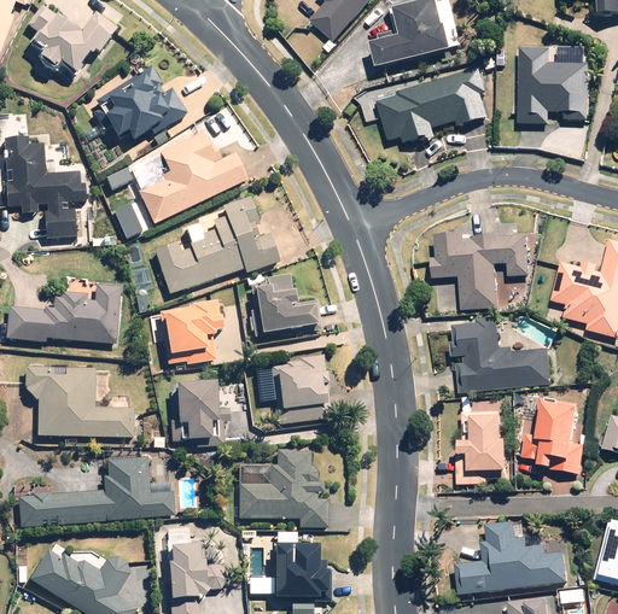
[(24,7),(27,0),(0,0),(0,51),(15,15),(11,13),(15,4),(24,7)]
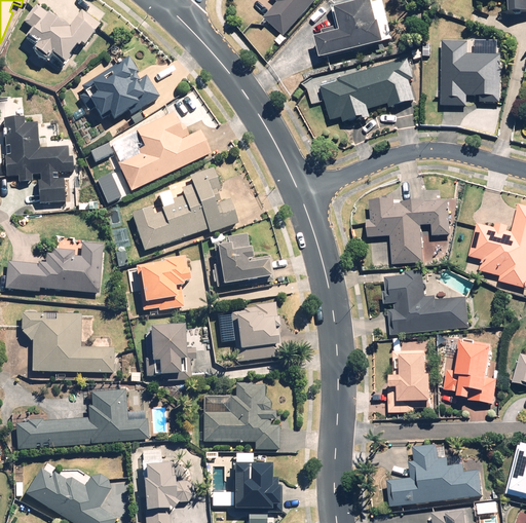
[(265,16),(284,33),(312,0),(278,0),(279,1),(265,16)]
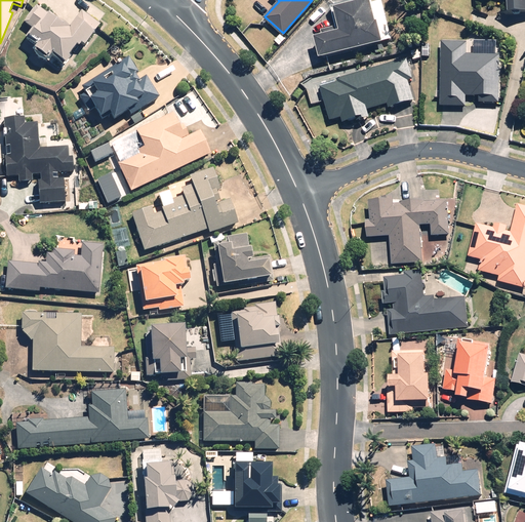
[(317,58),(384,43),(382,38),(392,36),(384,0),(373,0),(356,0),(332,6),(336,24),(323,27),(324,34),(312,37),(317,58)]
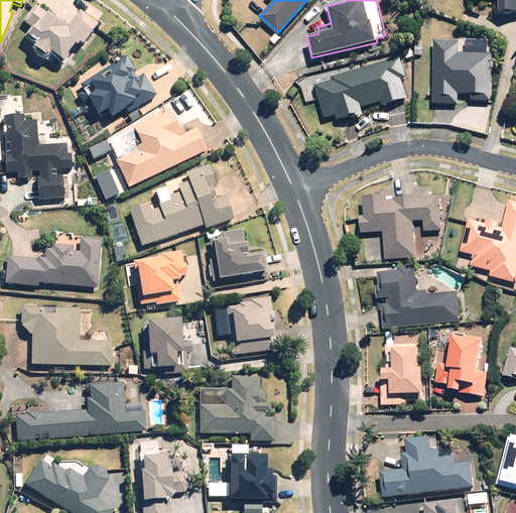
[(498,0),(499,13),(515,12),(515,0),(498,0)]
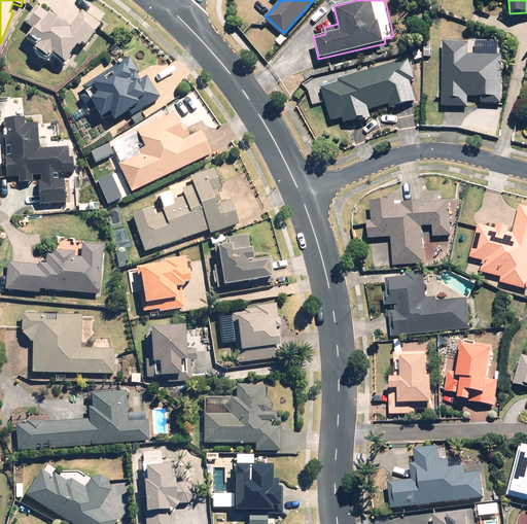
[(83,46),(100,22),(78,7),(68,24),(36,2),(23,22),(31,27),(24,37),(25,38),(22,43),(47,61),(50,56),(64,64),(78,43),(83,46)]
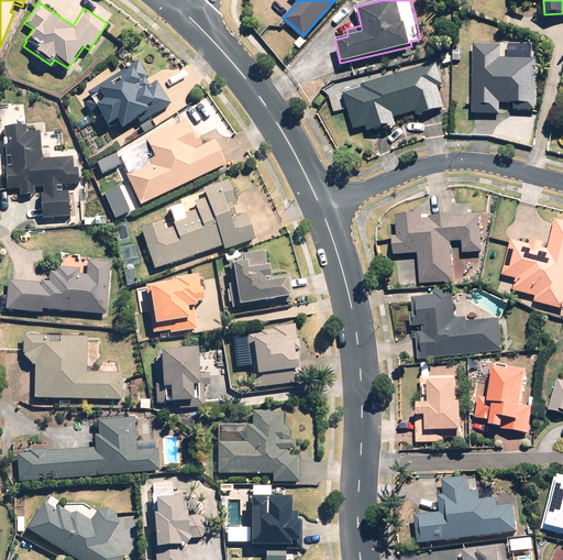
[(499,43),(472,43),(473,111),(500,111),(500,101),(515,101),(515,109),(536,109),(536,57),(499,57),(499,43)]
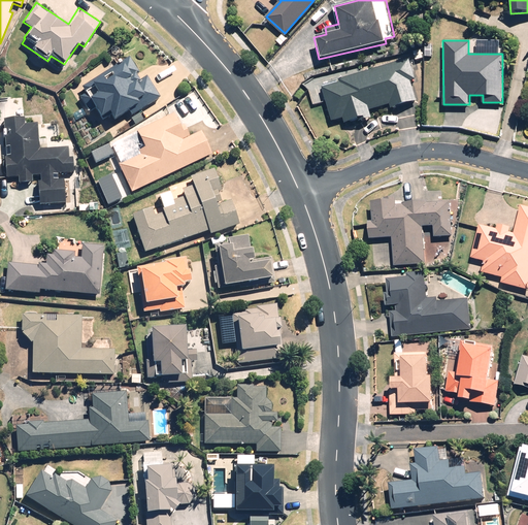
[(160,96),(146,74),(139,79),(135,74),(140,71),(129,54),(119,60),(121,63),(112,67),(111,66),(74,89),(87,109),(92,106),(99,118),(108,112),(112,120),(120,116),(123,120),(160,96)]
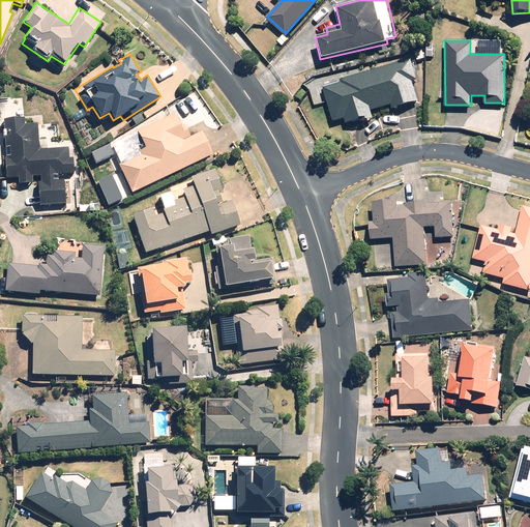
[(417,79),(411,57),(340,78),(341,82),(322,87),(332,121),(344,118),(346,124),(374,116),(373,110),(390,105),(392,109),(419,101),(413,80),(417,79)]
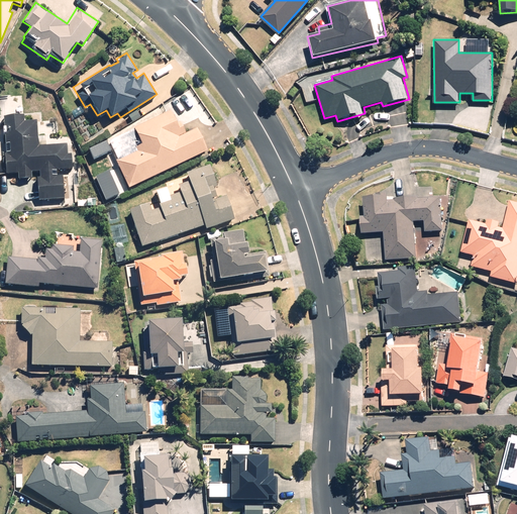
[(115,160),(129,187),(207,149),(196,125),(185,131),(180,120),(176,122),(169,109),(132,126),(139,142),(132,145),(134,150),(115,160)]
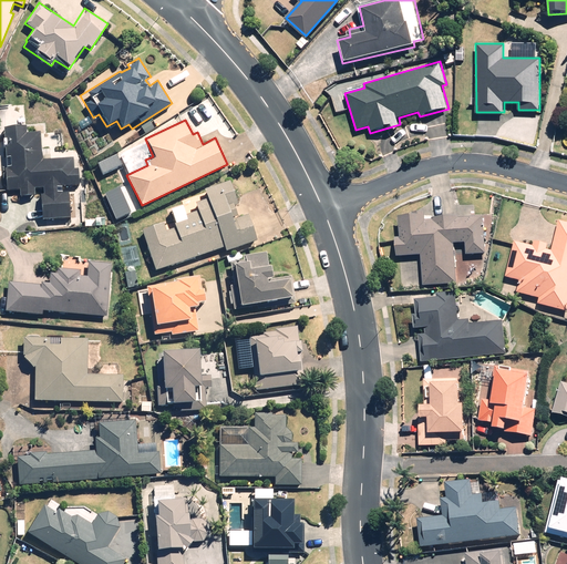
[(6,167),(2,167),(3,188),(20,187),(20,196),(33,196),(33,186),(39,186),(40,218),(69,217),(68,193),(61,193),(61,185),(79,185),(78,167),(72,168),(71,159),(51,160),(51,149),(40,149),(40,131),(27,131),(26,124),(4,125),(6,167)]
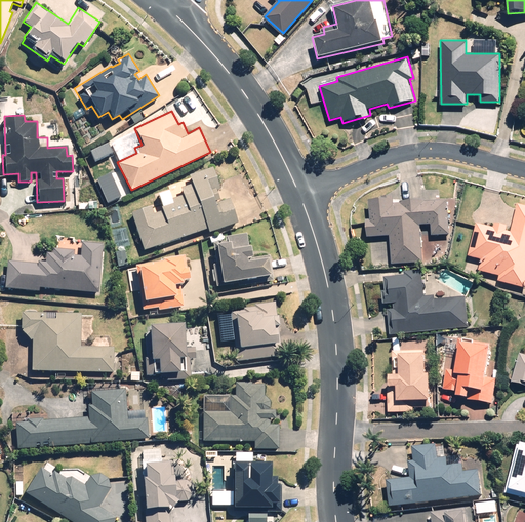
[(150,204),(128,212),(143,251),(205,229),(206,233),(238,222),(229,196),(220,199),(216,190),(220,189),(212,166),(188,174),(192,183),(179,188),(182,193),(173,196),(170,186),(155,191),(161,205),(158,206),(160,211),(154,214),(150,204)]
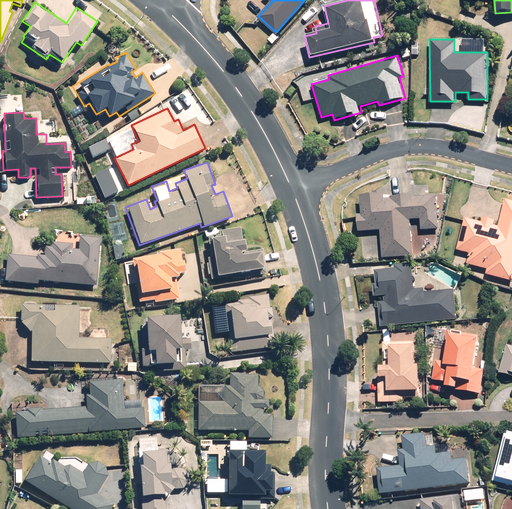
[(411,256),(410,219),(418,219),(418,228),(437,227),(437,195),(358,196),(359,212),(354,212),(355,229),(380,228),(381,256),(411,256)]
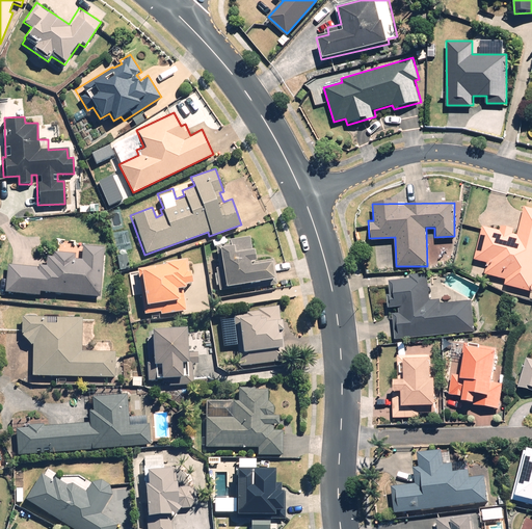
[(531,292),(531,287),(531,207),(526,206),(519,234),(511,232),(512,228),(503,226),(502,229),(481,223),(473,260),(486,263),(484,273),(504,279),(503,285),(531,292)]
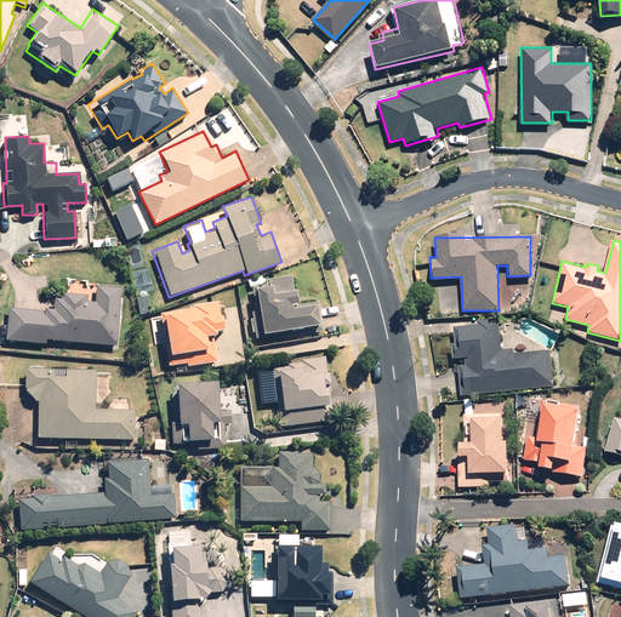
[(297,304),(291,275),(266,279),(267,286),(246,290),(255,337),(319,326),(315,310),(320,309),(319,301),(297,304)]
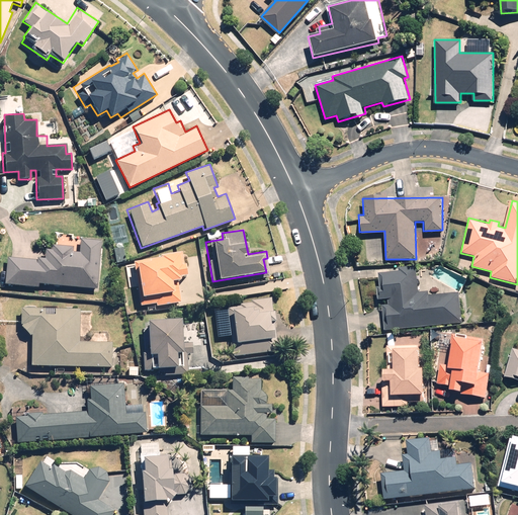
[(98,287),(100,240),(79,239),(78,252),(72,251),(72,245),(51,244),(51,249),(45,248),(44,258),(6,256),(4,282),(98,287)]
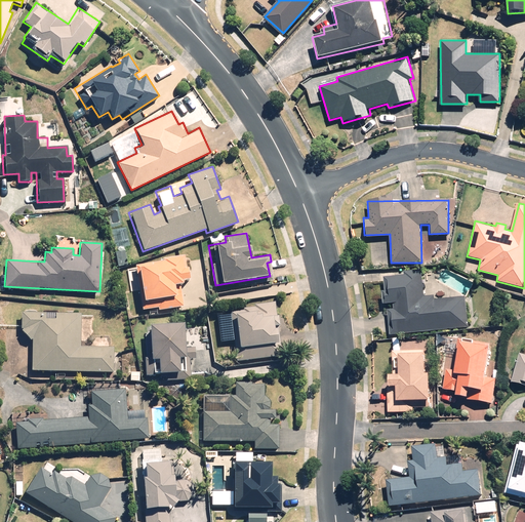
[(162,262),(134,266),(140,309),(156,307),(157,310),(185,307),(182,283),(189,282),(185,255),(161,258),(162,262)]
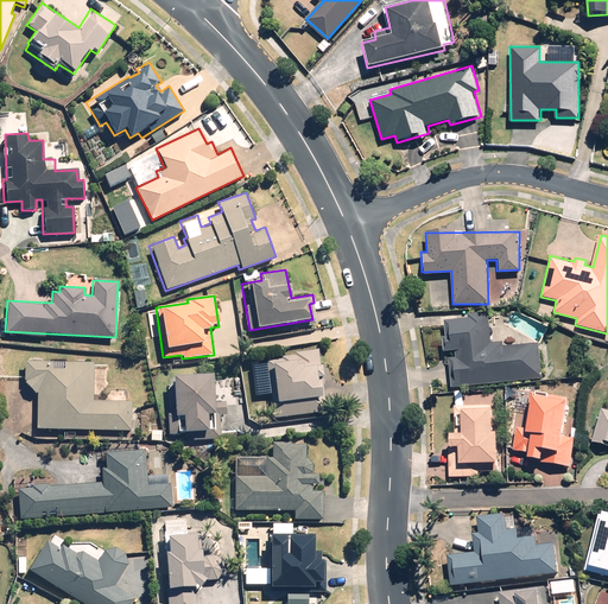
[(491,341),(488,312),(467,315),(467,318),(443,320),(447,351),(457,350),(458,356),(450,357),(453,387),(543,377),(540,343),(501,345),(501,341),(491,341)]
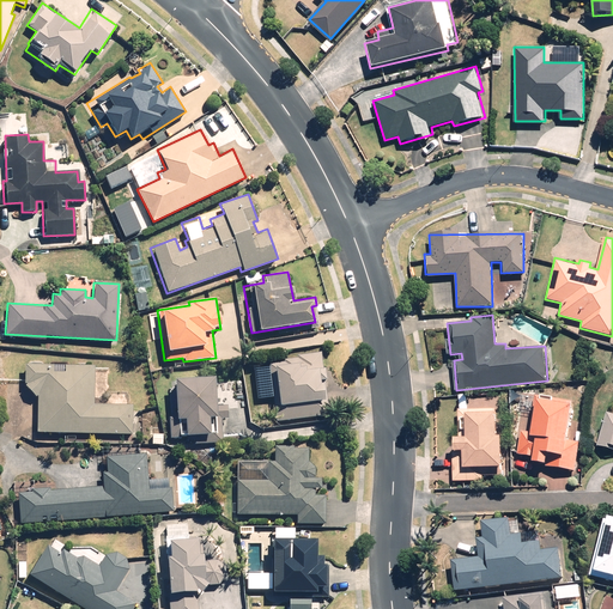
[(292,364),(269,367),(275,421),(328,414),(325,382),(326,382),(322,352),(291,355),(292,364)]
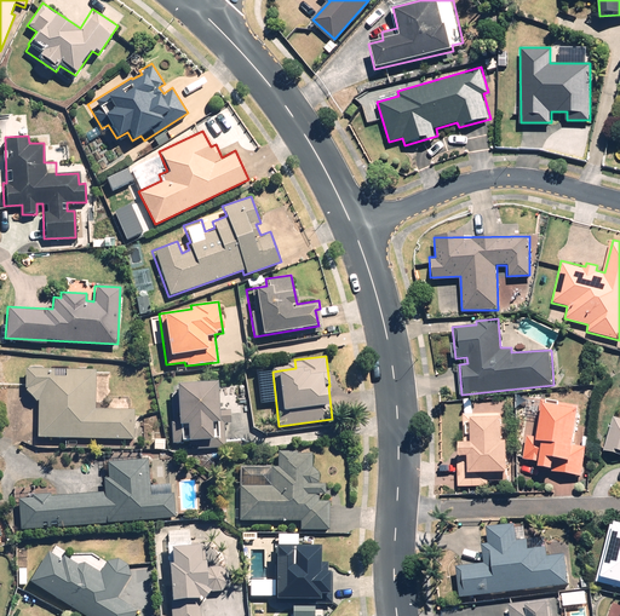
[(96,369),(23,368),(24,387),(39,403),(38,435),(132,437),(133,408),(95,407),(96,369)]
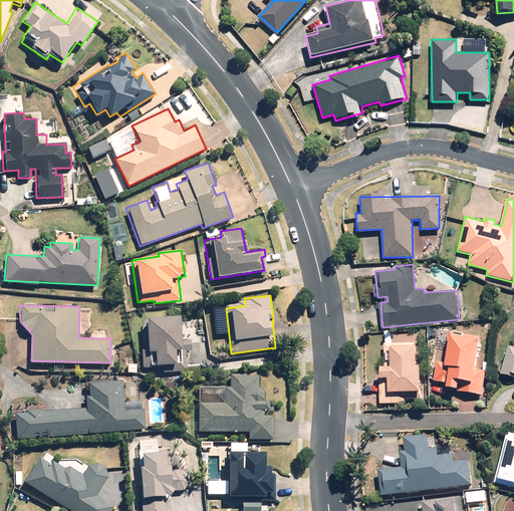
[(180,351),(179,319),(146,319),(146,353),(155,353),(155,365),(175,365),(174,351),(180,351)]
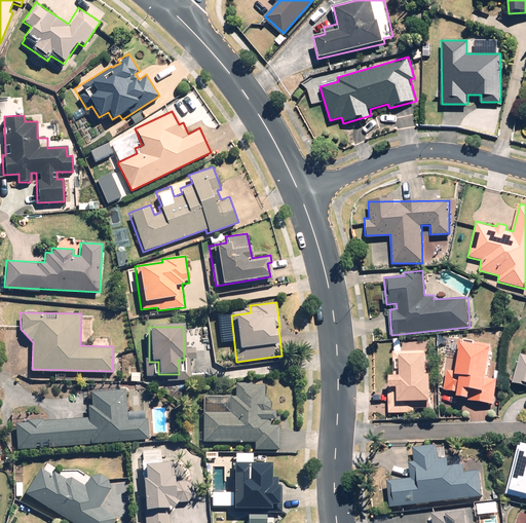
[(487,377),(491,344),(459,340),(458,353),(448,352),(443,390),(459,393),(458,398),(470,399),(470,395),(476,395),(475,401),(494,403),(497,379),(487,377)]
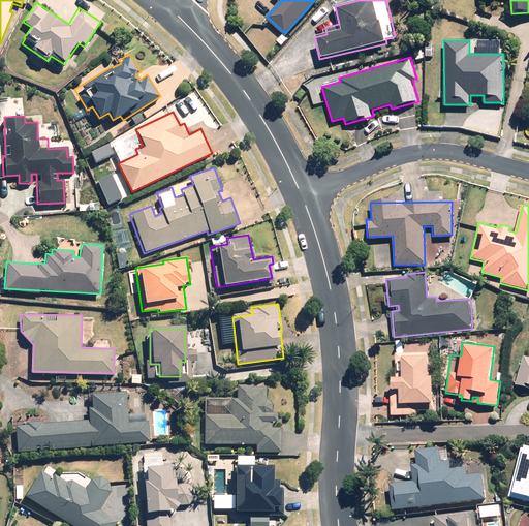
[(428,377),(428,352),(402,352),(402,379),(392,379),(392,413),(417,413),(417,405),(433,405),(433,377),(428,377)]
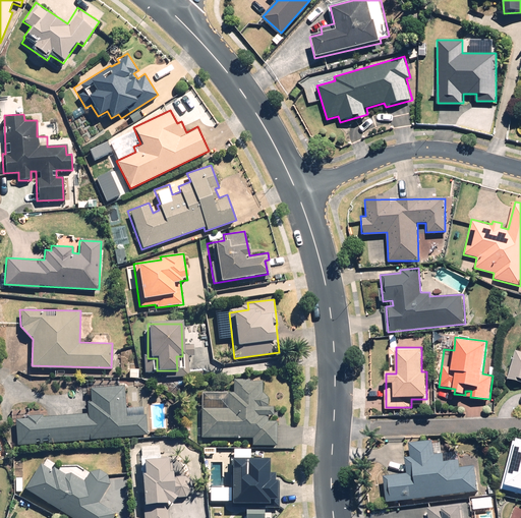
[(520,350),(516,350),(508,380),(520,383),(520,350)]
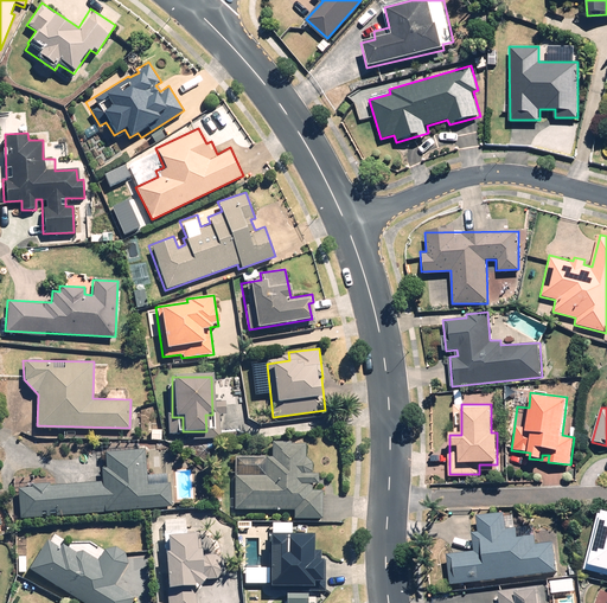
[(234,455),(234,508),(293,510),(293,517),(321,517),(323,491),(311,489),(311,485),(317,485),(317,473),(312,473),(312,461),(305,455),(306,442),(272,440),(270,456),(234,455)]
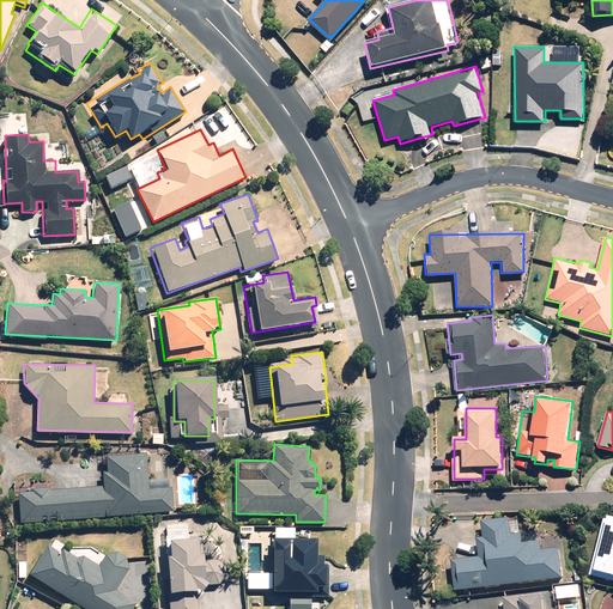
[(37,518),(173,512),(171,488),(146,489),(145,454),(103,455),(104,486),(31,488),(32,492),(17,492),(19,523),(37,522),(37,518)]
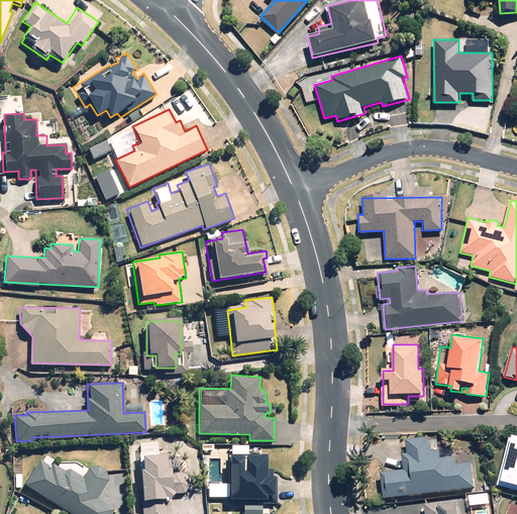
[(516,438),(509,436),(498,485),(516,489),(516,438)]
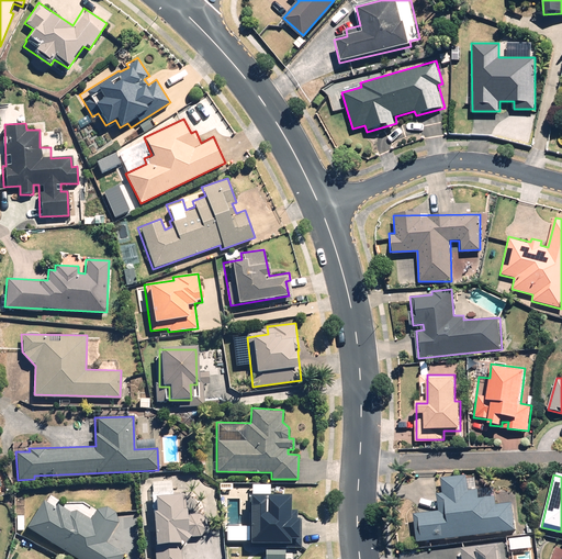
[(414,513),(417,541),(516,529),(513,502),(496,504),(495,495),(479,498),(478,488),(469,489),(467,476),(441,479),(442,491),(435,492),(437,511),(414,513)]
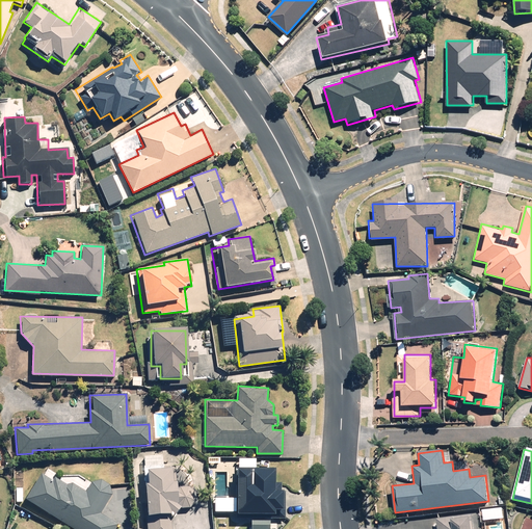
[(272,492),(273,468),(237,467),(236,496),(214,495),(213,510),(235,510),(235,514),(272,516),(272,509),(281,510),(281,492),(272,492)]
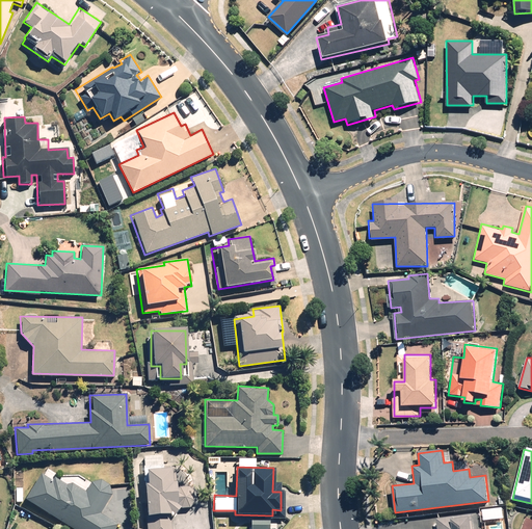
[(197,500),(194,486),(170,483),(171,471),(147,470),(147,528),(173,528),(173,516),(197,500)]
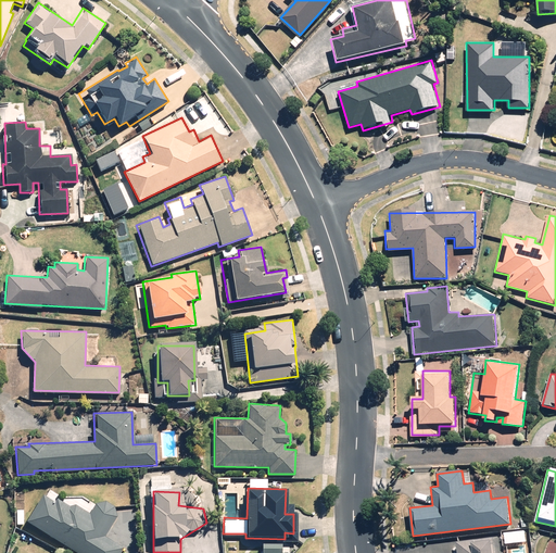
[(40,495),(25,522),(78,552),(119,552),(124,547),(104,535),(117,515),(112,503),(93,504),(89,513),(73,503),(71,506),(55,498),(53,503),(40,495)]
